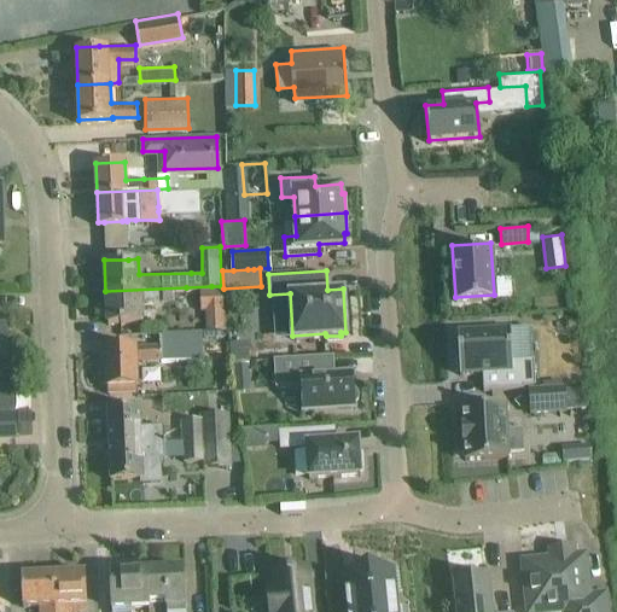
[(221,286),(199,286),(199,308),(204,308),(205,327),(225,327),(223,304),(222,304),(221,286)]
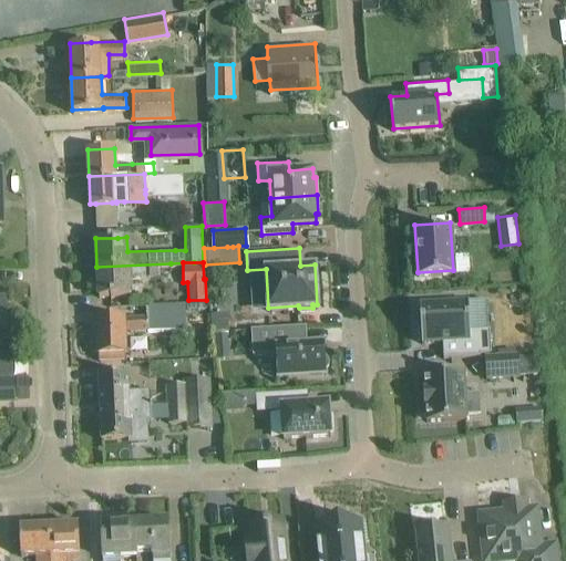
[(171,263),(96,267),(99,294),(129,292),(129,277),(171,274),(171,263)]
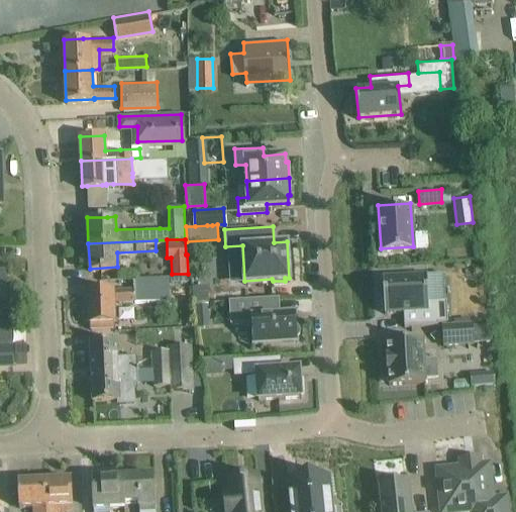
[(404,324),(437,322),(437,320),(446,319),(445,298),(428,299),(426,272),(382,274),(384,296),(381,296),(382,307),(384,307),(384,310),(403,309),(404,324)]
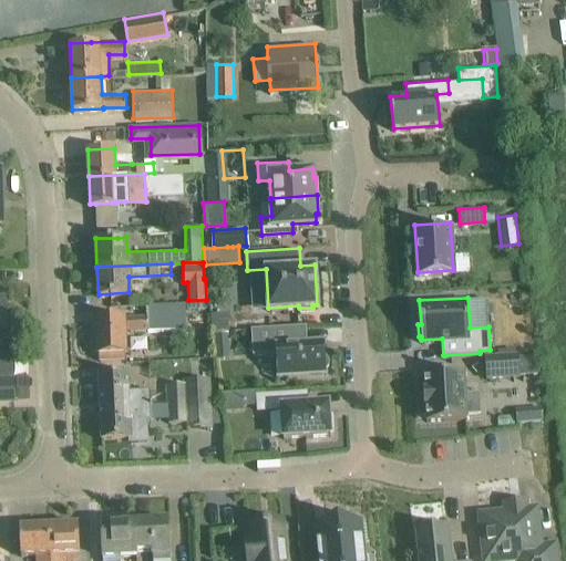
[(146,330),(175,329),(186,328),(185,301),(174,302),(145,303),(145,314),(116,315),(94,317),(96,351),(99,351),(99,357),(122,356),(122,349),(124,349),(123,329),(146,329),(146,330)]
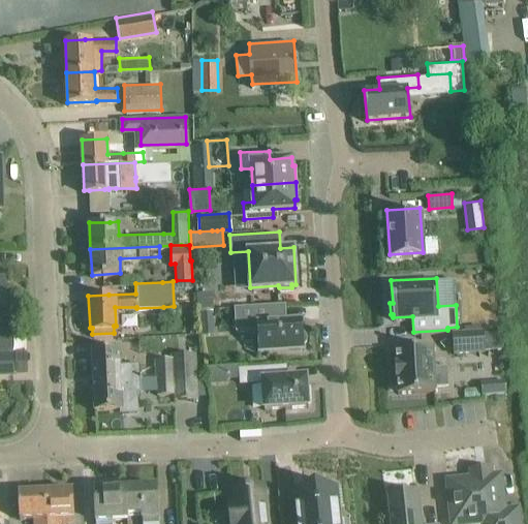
[(284,302),(272,303),(234,305),(235,330),(257,328),(258,349),(304,346),(304,342),(306,339),(307,335),(307,332),(306,329),(303,326),(302,317),(285,318),(284,302)]
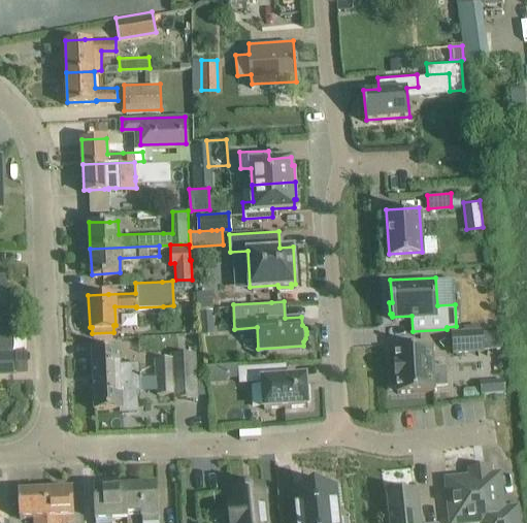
[(211,306),(199,307),(201,332),(213,331),(211,306)]
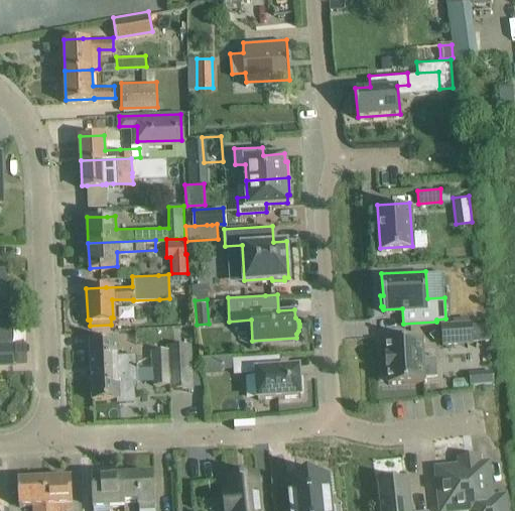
[(488,336),(487,323),(471,324),(442,326),(443,340),(472,338),(472,337),(488,336)]
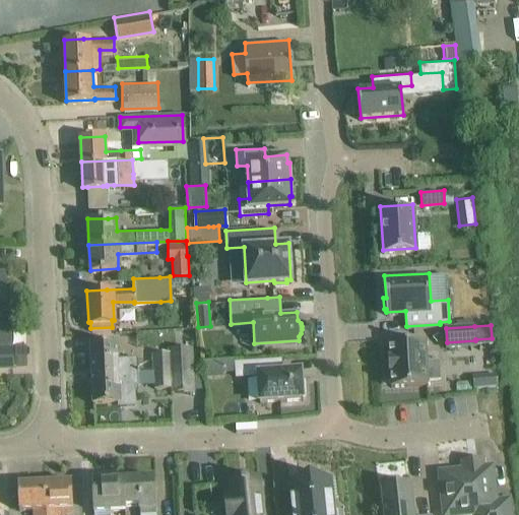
[(0,365),(11,365),(9,328),(0,328),(0,365)]
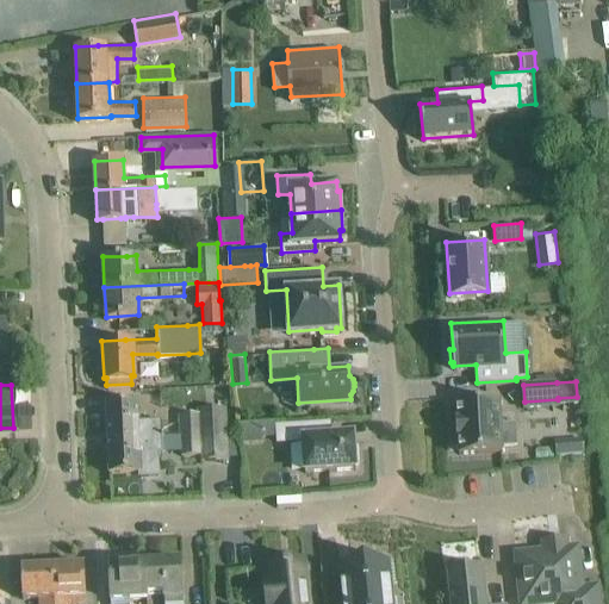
[(458,450),(501,448),(501,443),(515,442),(514,422),(499,423),(498,397),(455,399),(458,450)]
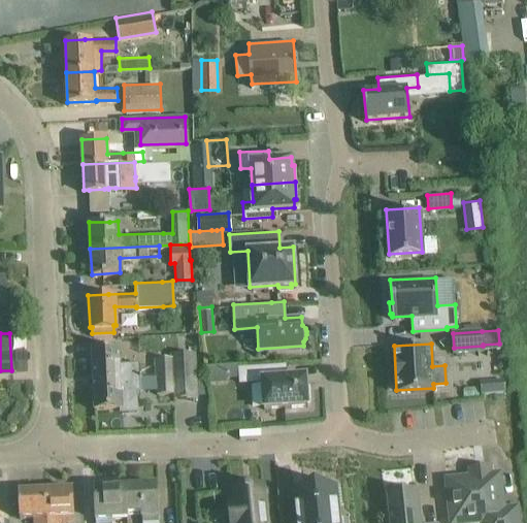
[(92,379),(139,377),(139,368),(139,361),(119,362),(119,347),(91,348),(92,379)]
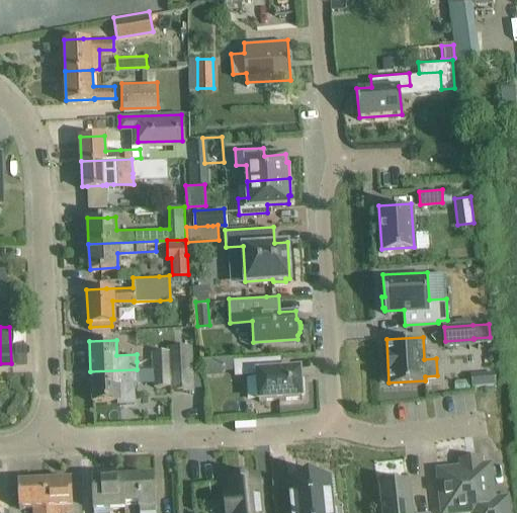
[(168,350),(151,351),(152,368),(190,366),(189,345),(167,346),(168,350)]
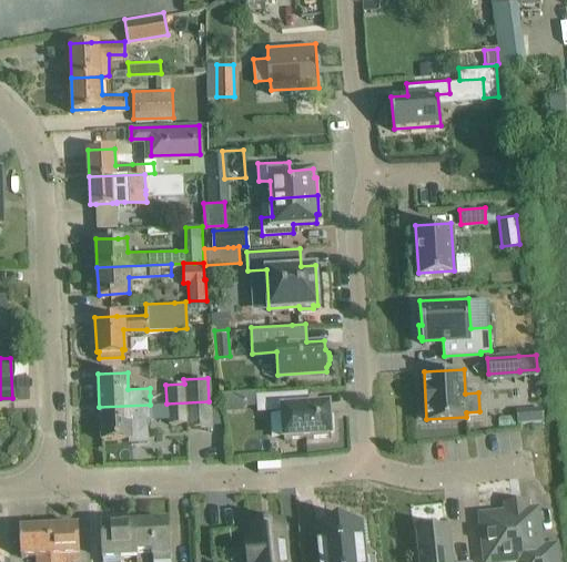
[(256,394),(257,408),(282,407),(283,436),(331,433),(330,428),(333,428),(332,414),(328,412),(328,402),(294,405),(293,391),(256,394)]
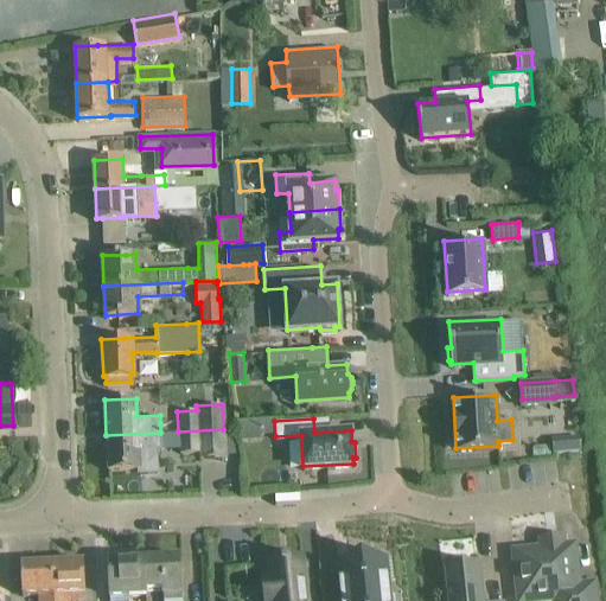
[(178,432),(179,451),(198,449),(198,455),(224,454),(223,429),(178,432)]
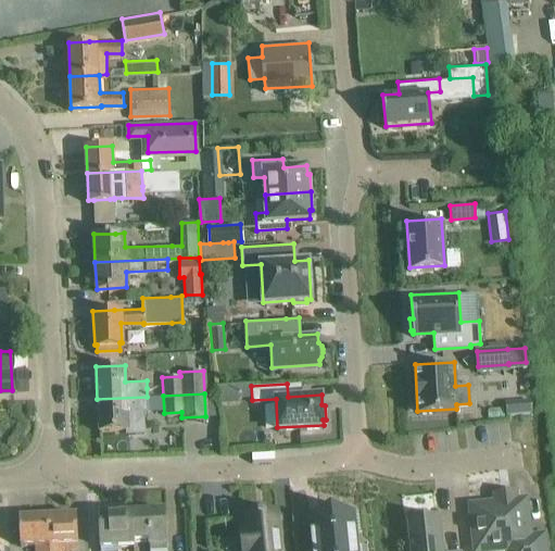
[(147,397),(97,399),(99,428),(126,427),(126,431),(143,431),(142,410),(148,410),(147,397)]
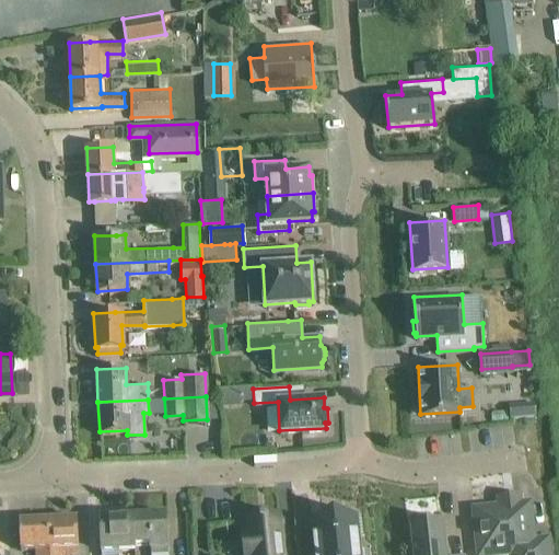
[(510,402),(511,414),(534,413),(533,401),(510,402)]
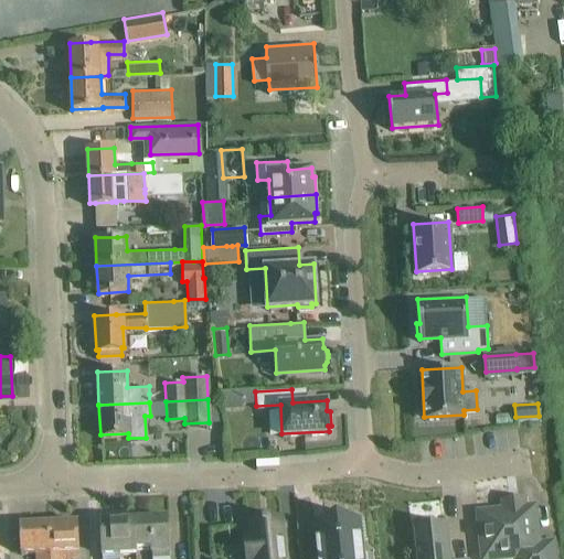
[(477,509),(482,558),(514,555),(514,558),(554,558),(553,539),(538,540),(534,503),(523,504),(523,496),(502,498),(503,506),(477,509)]
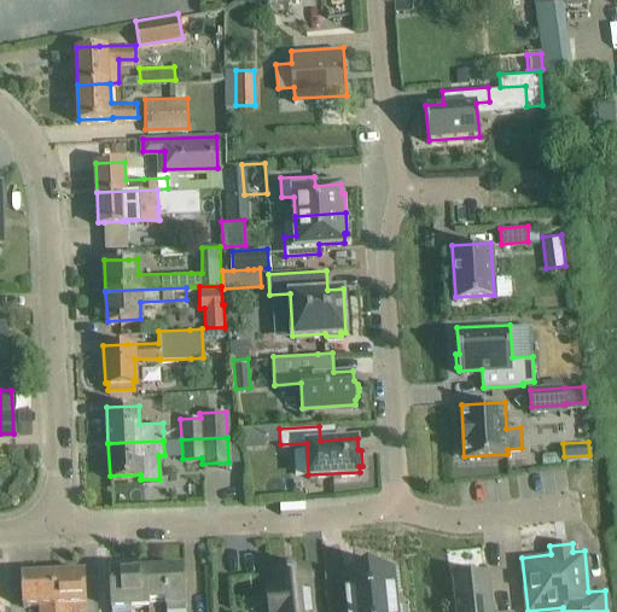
[(186,601),(184,565),(147,566),(149,601),(167,601),(167,611),(185,611),(185,601),(186,601)]
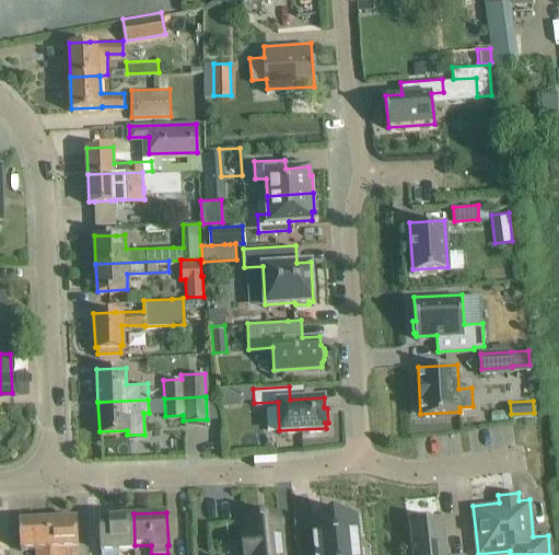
[(99,516),(100,554),(119,554),(119,546),(135,545),(134,513),(99,516)]
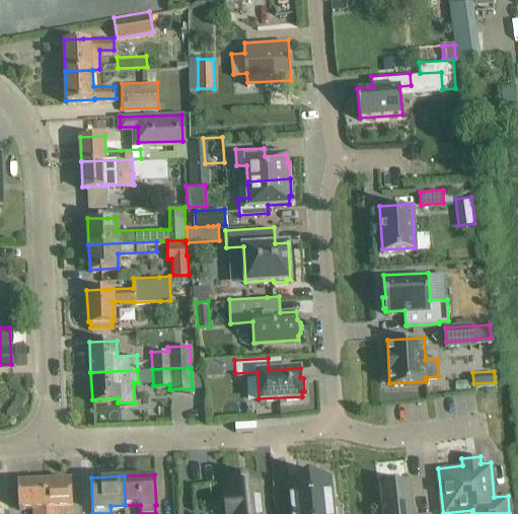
[(228,491),(225,491),(227,513),(261,513),(257,475),(227,479),(228,491)]
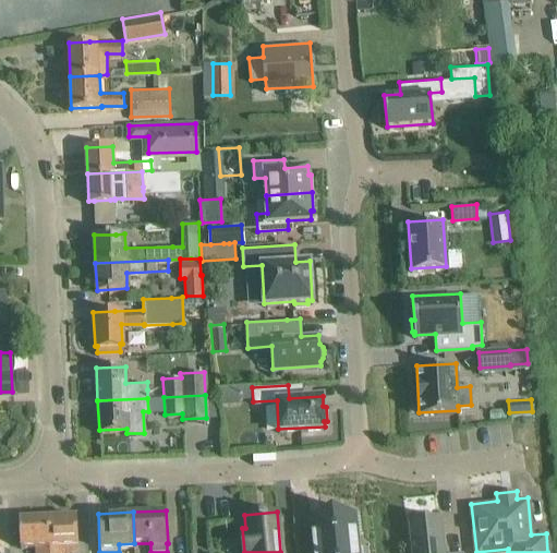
[(358,552),(354,513),(311,517),(314,552),(358,552)]
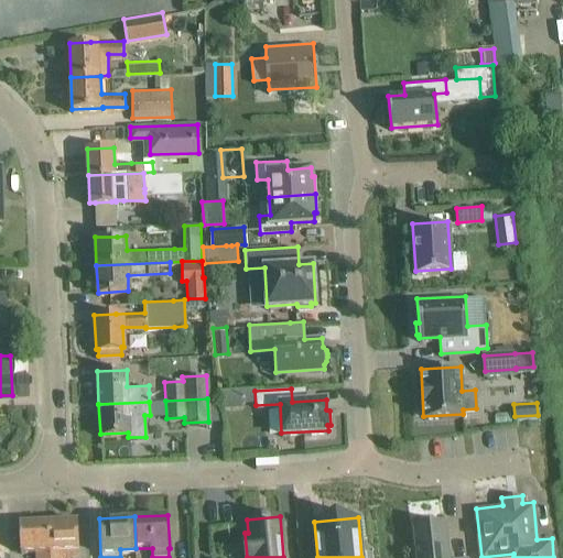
[(424,520),(422,523),(413,524),(417,557),(467,557),(468,556),(453,557),(452,555),(448,556),(445,521),(436,522),(433,518),(424,520)]
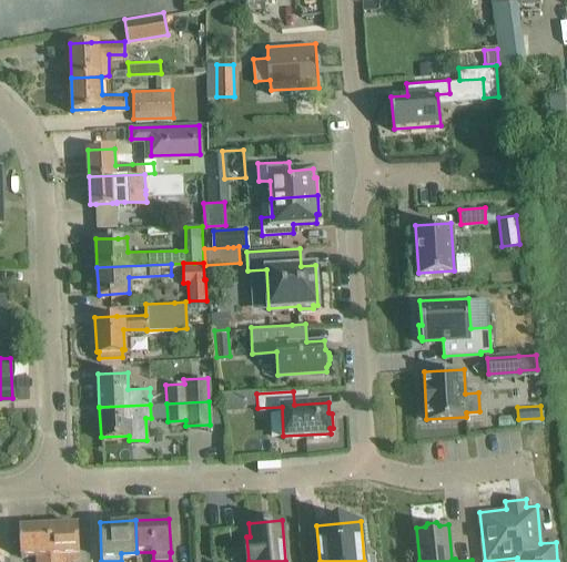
[(48,524),(49,561),(67,561),(68,561),(80,561),(78,523),(48,524)]
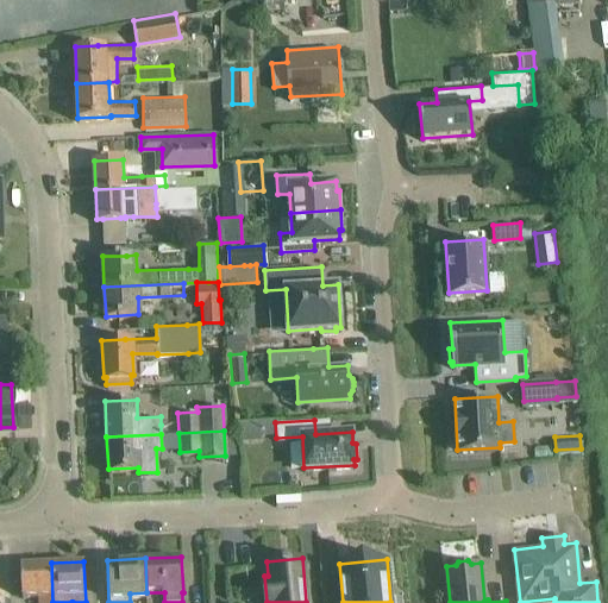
[(52,602),(51,563),(20,564),(22,595),(38,594),(38,602),(52,602)]
